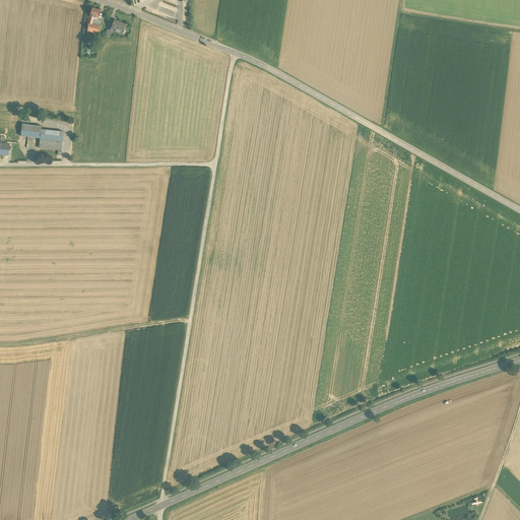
[(100,10),(91,8),(89,16),(93,17),(98,18),(100,10)]
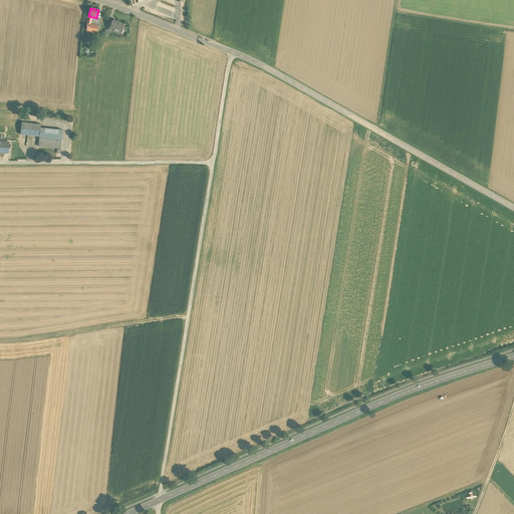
[(123,24),(119,22),(112,19),(108,29),(110,29),(120,33),(122,28),(123,24)]
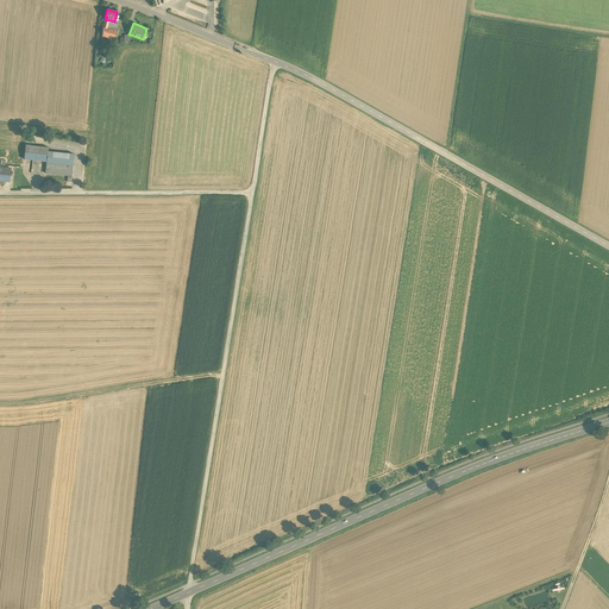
[(107,29),(104,27),(102,36),(114,39),(117,31),(112,30),(107,29)]
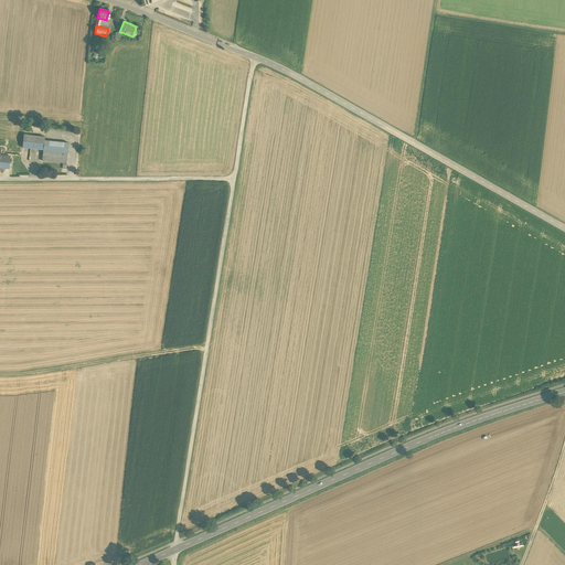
[(44,137),(23,135),(22,148),(43,150),(44,140),(44,141),(45,137),(44,137)]
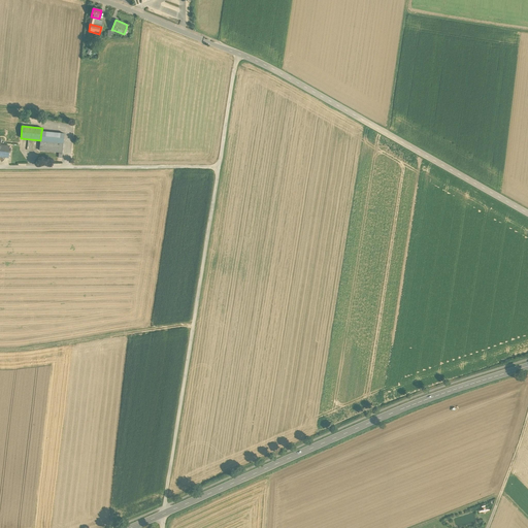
[(41,132),(41,131),(40,140),(64,142),(64,134),(41,132)]
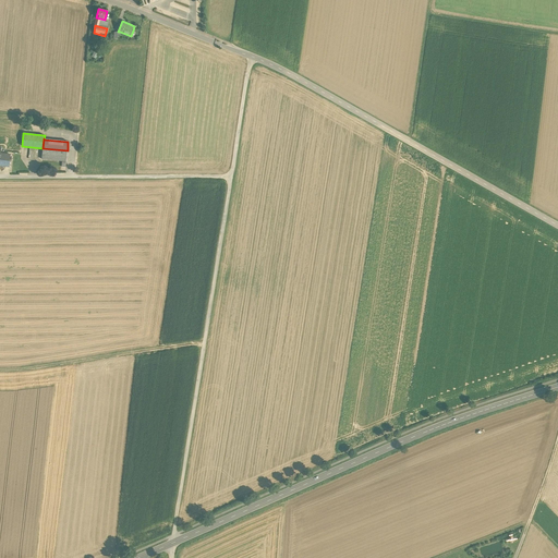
[(1,148),(0,147),(0,165),(5,166),(5,159),(10,160),(10,155),(0,154),(1,148)]
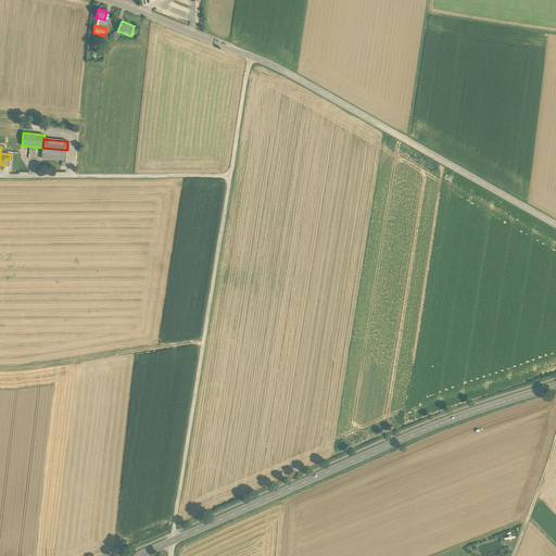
[(67,150),(42,148),(41,159),(62,161),(61,166),(65,166),(67,150)]
